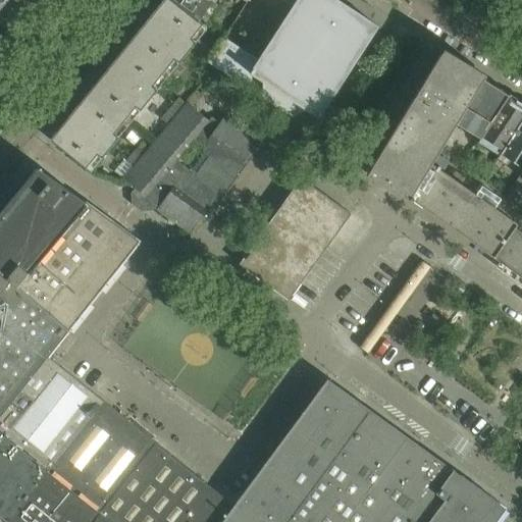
[(148,19),(129,43),(164,71),(174,59),(178,63),(207,29),(172,0),(163,0),(158,7),(162,10),(152,22),(148,19)]
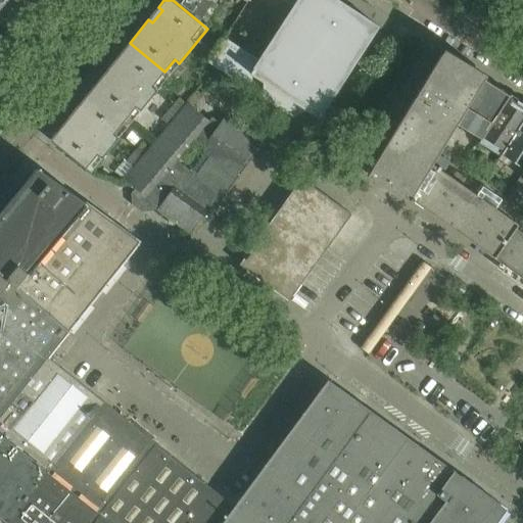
[(210,0),(174,0),(201,18),(212,1),(210,0)]
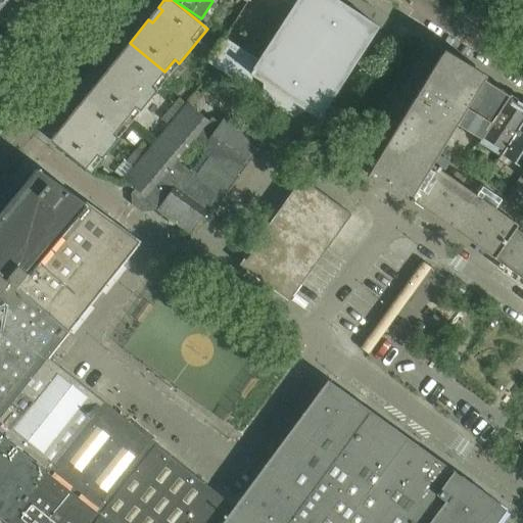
[(328,105),(370,40),(379,27),(337,0),(296,0),(293,6),(258,59),(225,38),(209,62),(320,134),(335,110),(328,105)]
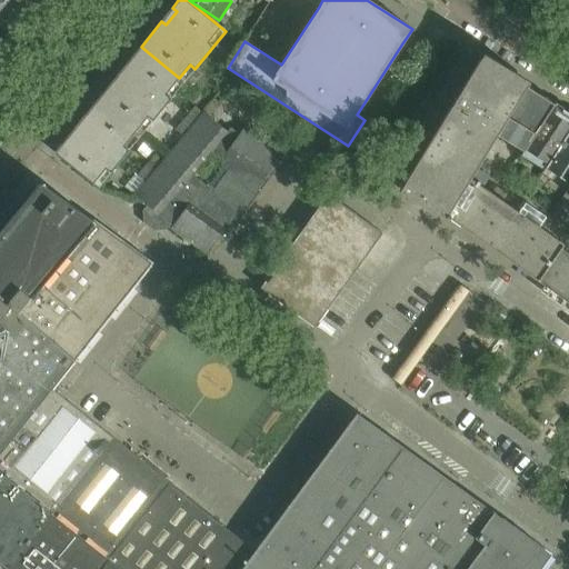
[(119,73),(98,99),(137,130),(148,117),(153,121),(183,82),(179,78),(141,47),(130,59),(135,62),(123,77),(119,73)]
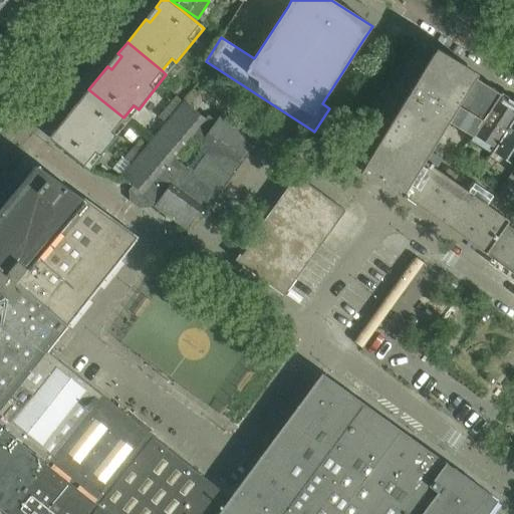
[(425,161),(450,121),(473,137),(501,94),(498,92),(496,95),(497,96),(493,103),(471,89),(478,79),(476,78),(479,74),(438,49),(436,52),(361,173),(403,198),(404,196),(474,245),(497,212),(425,161)]
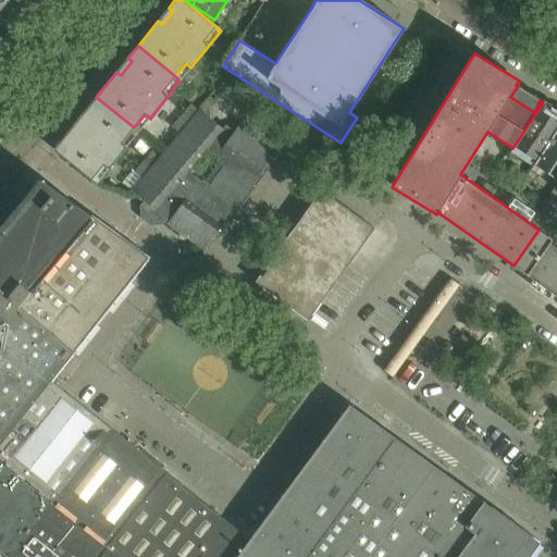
[(79,125),(76,122),(53,149),(91,180),(103,164),(109,169),(139,132),(134,127),(96,97),(87,109),(90,112),(79,125)]
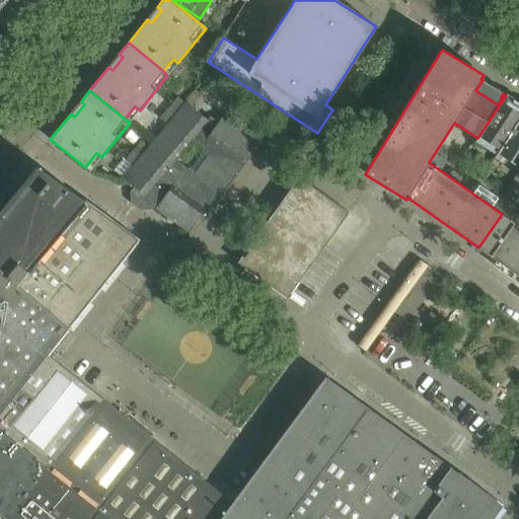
[(518,120),(518,102),(506,95),(477,138),(478,138),(479,136),(500,149),(497,154),(518,120)]
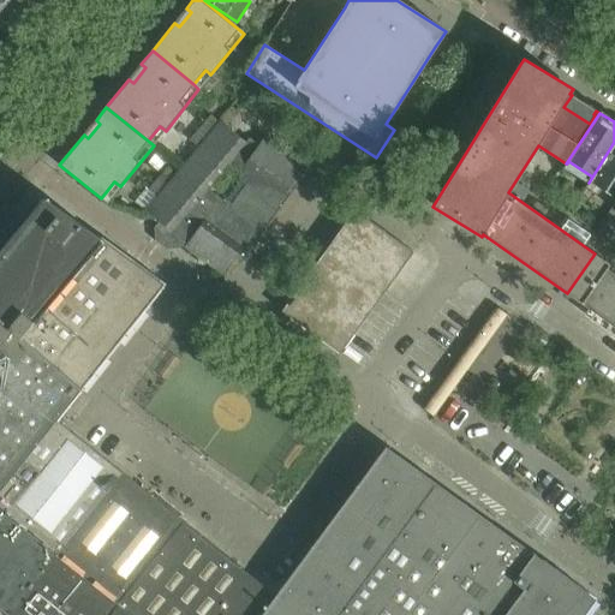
[(199,148),(168,185),(160,178),(149,190),(157,197),(147,212),(162,225),(159,230),(160,239),(167,246),(178,245),(183,239),(187,244),(185,248),(224,276),(234,261),(240,266),(299,184),(293,179),(304,165),(266,137),(256,150),(221,121),(220,124),(212,115),(191,141),(199,148)]
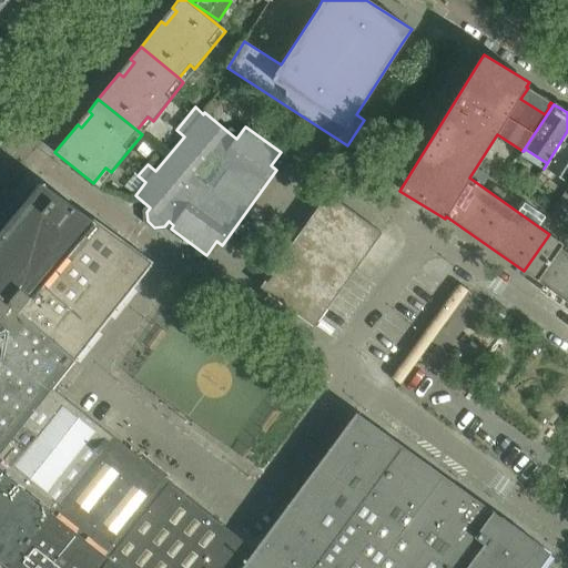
[(567,131),(544,169),(541,173),(567,190),(567,188),(567,131)]
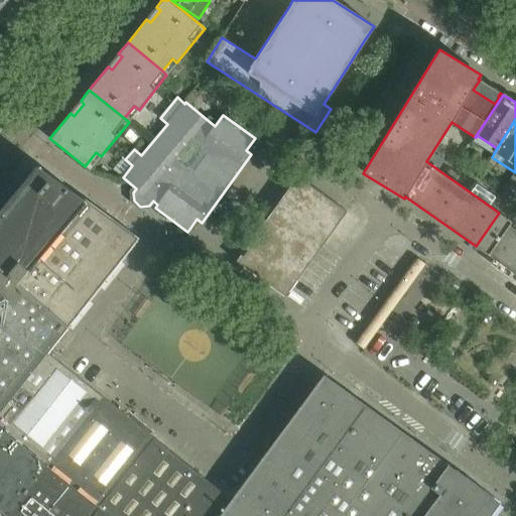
[(37,166),(0,211),(0,275),(69,328),(138,240),(37,166)]
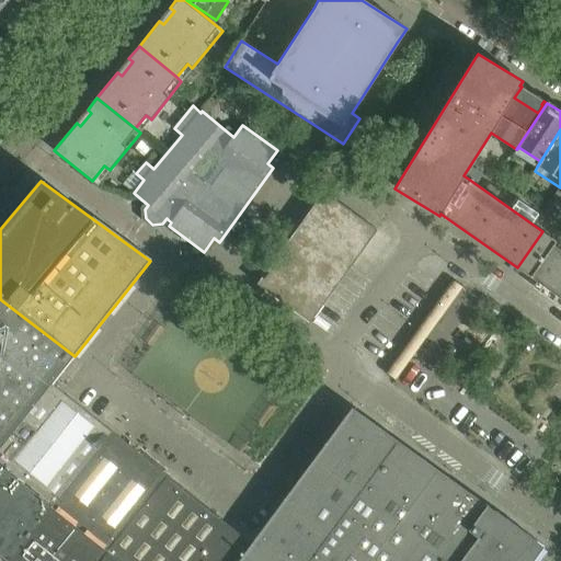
[(258,284),(311,323),(378,230),(324,192),(258,284)]
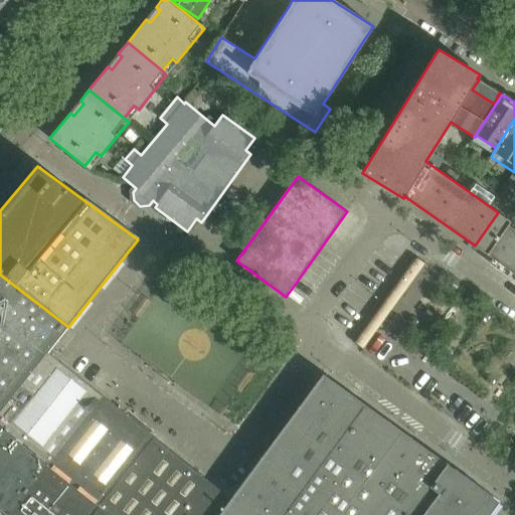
[(514,229),(508,225),(488,254),(492,258),(492,259),(494,260),(514,274),(514,229)]
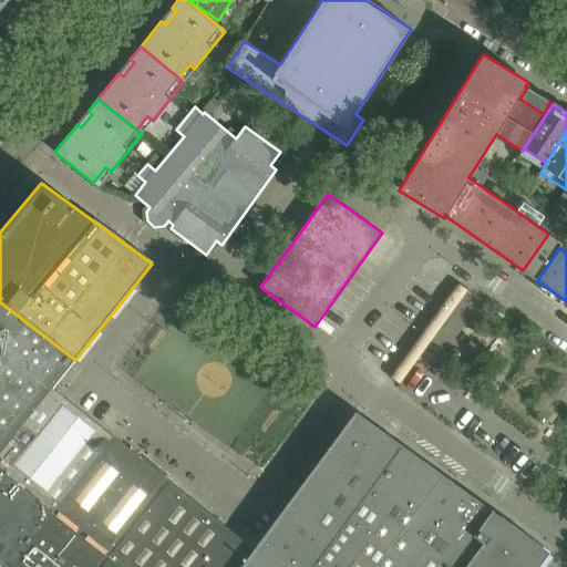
[(460,286),(392,381),(402,389),(470,294),(460,286)]
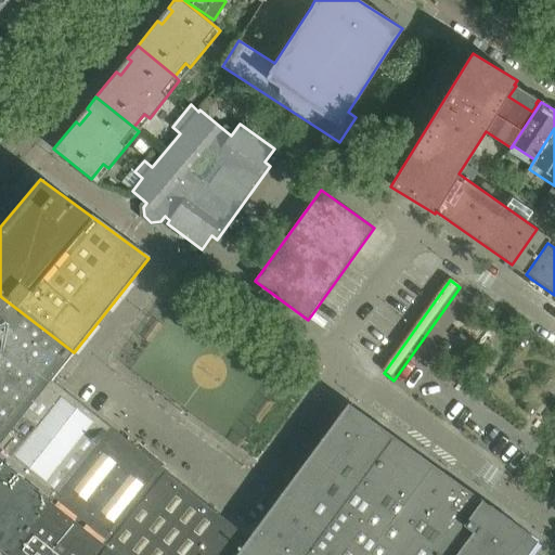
[(74,352),(0,296),(0,444),(52,379),(74,352)]
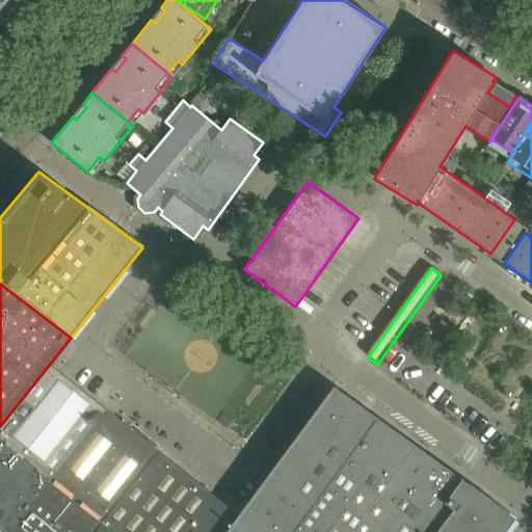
[(0,526),(6,531),(8,531),(106,409),(50,364),(0,426),(0,526)]
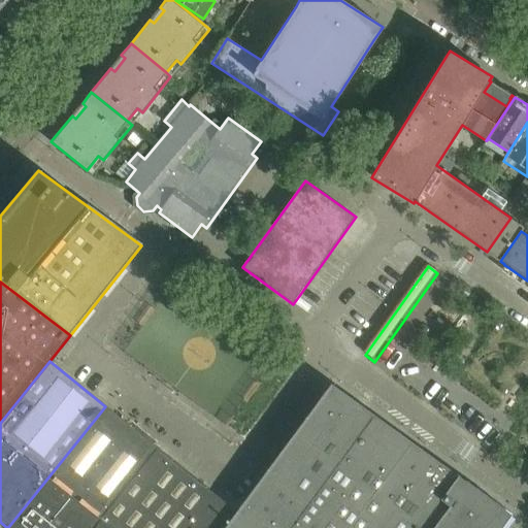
[(500,527),(512,514),(331,384),(237,512),(236,510),(223,527),(500,527)]
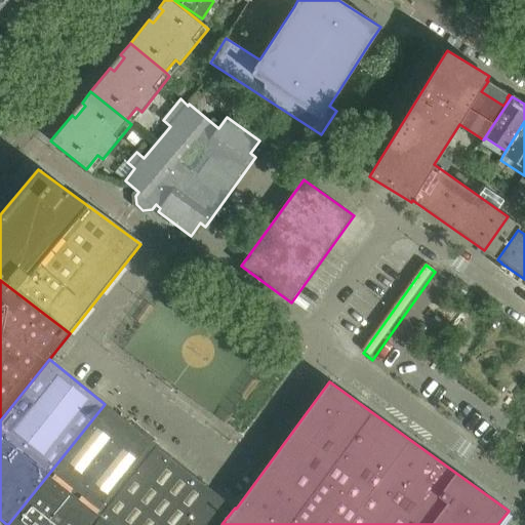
[(92,524),(156,445),(105,404),(8,524),(92,524)]
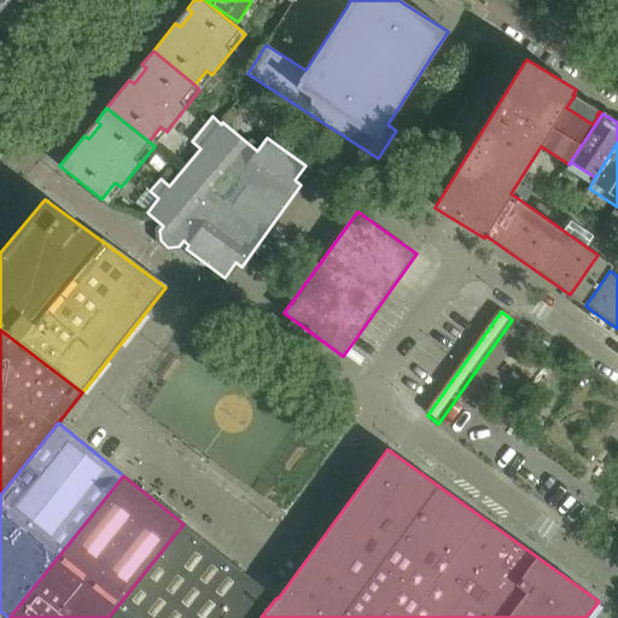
[(261,617),(277,598),(184,524),(109,617),(261,617)]
